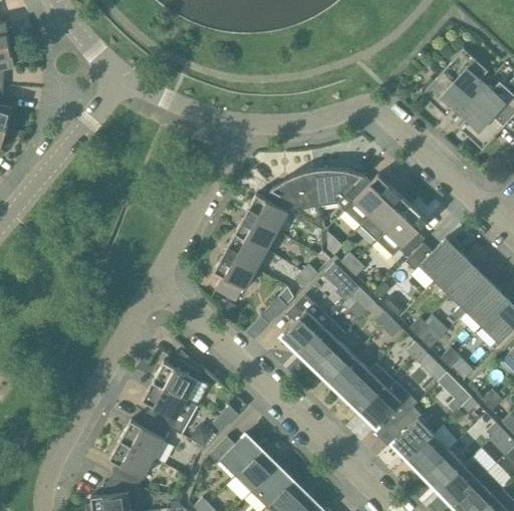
[(0,47),(15,44),(13,30),(8,31),(6,23),(0,24),(0,47)]
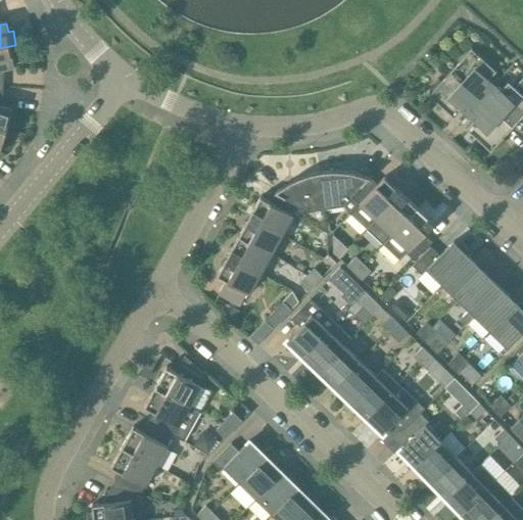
[(15,45),(0,48),(0,89),(3,90),(4,71),(15,68),(14,63),(19,62),(15,45)]
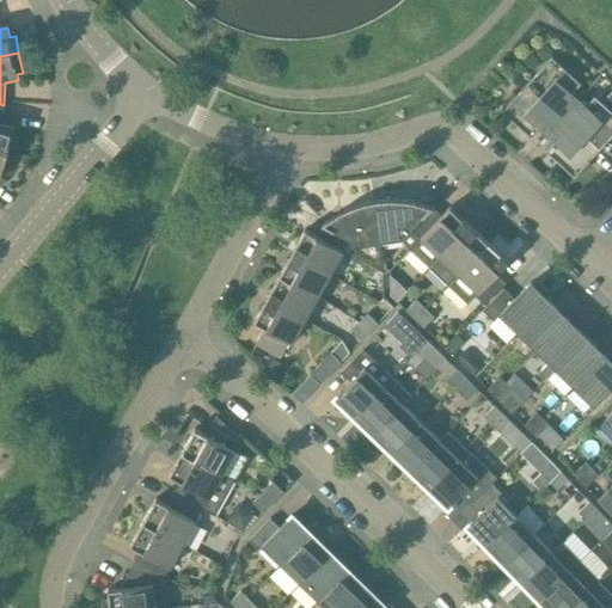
[(527,86),(564,120),(579,103),(571,97),(581,86),(552,59),(533,72),(537,75),(527,86)]
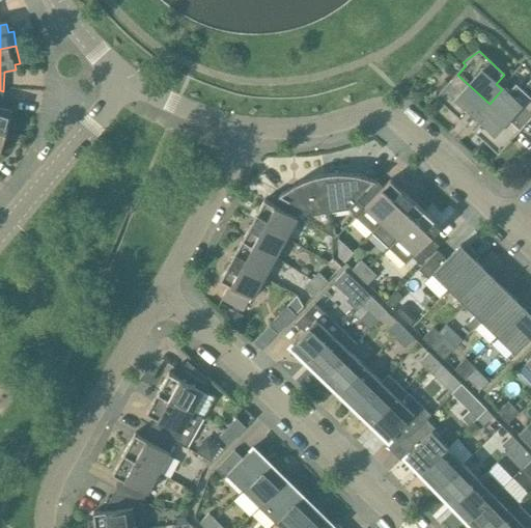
[(476,118),(490,104),(457,75),(448,85),(445,82),(436,99),(462,121),(470,112),(476,118)]
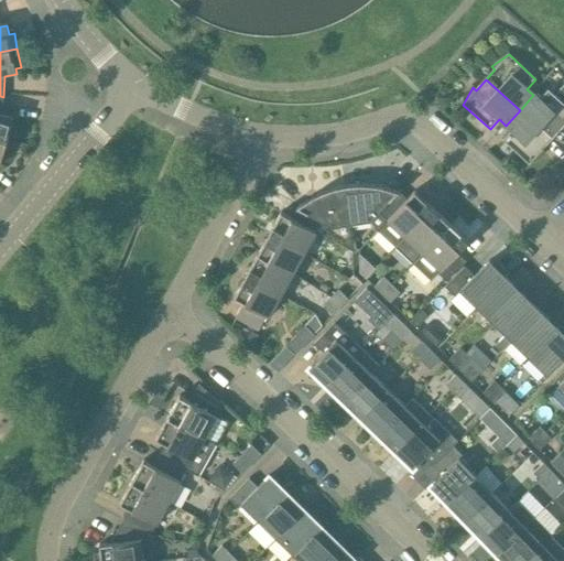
[(533,95),(520,110),(553,140),(562,130),(563,132),(563,104),(549,90),(540,100),(533,95)]
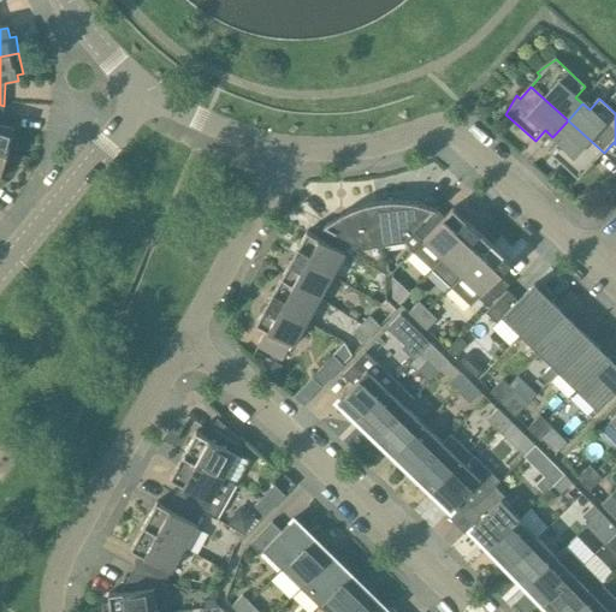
[(0,154),(7,156),(15,131),(3,128),(4,106),(0,105),(0,154)]
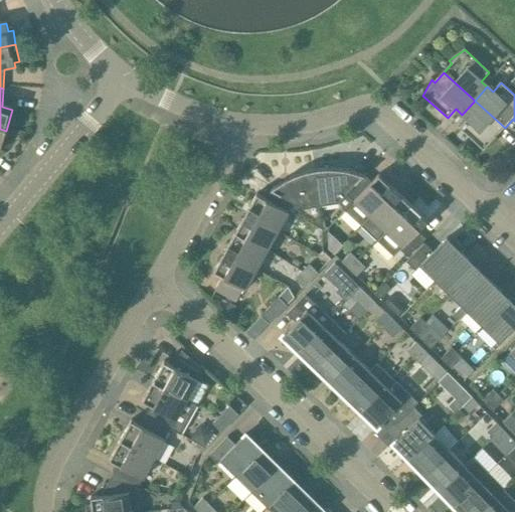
[(505,128),(475,101),(462,115),(468,120),(460,129),(484,151),(499,142),(495,138),(505,128)]
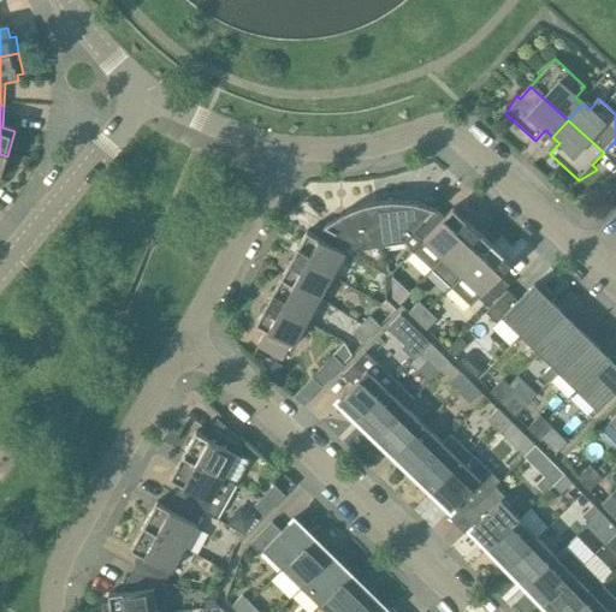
[(406,243),(413,233),(434,211),(433,211),(415,205),(396,203),(377,205),(384,247),(406,243)]
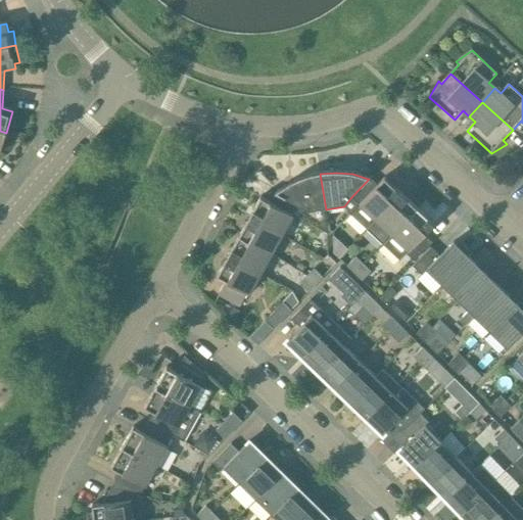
[(326,209),(320,174),(304,178),(289,185),(276,194),(298,206),(298,207),(307,213),(326,209)]
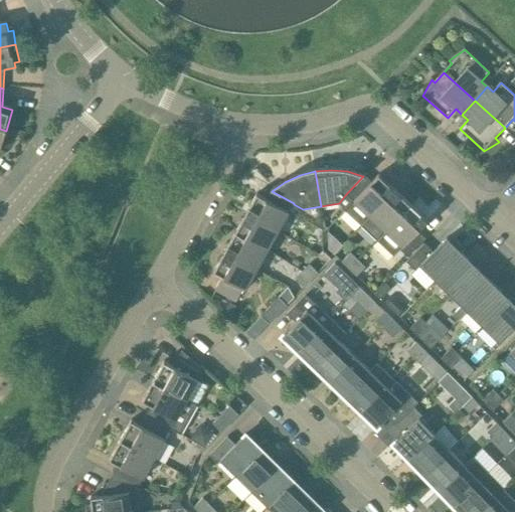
[(346,213),(361,228),(370,218),(395,192),(378,176),(371,184),(363,176),(345,195),(354,203),(345,212),(346,213)]
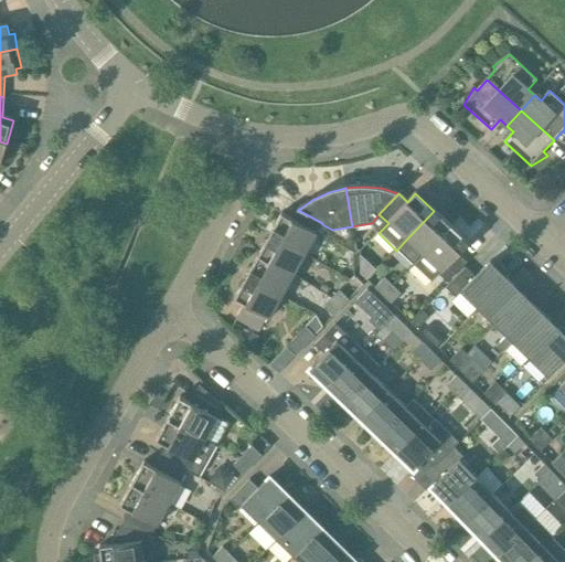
[(281,214),(269,236),(305,256),(322,224),(322,223),(298,210),(297,211),(291,221),(281,214)]
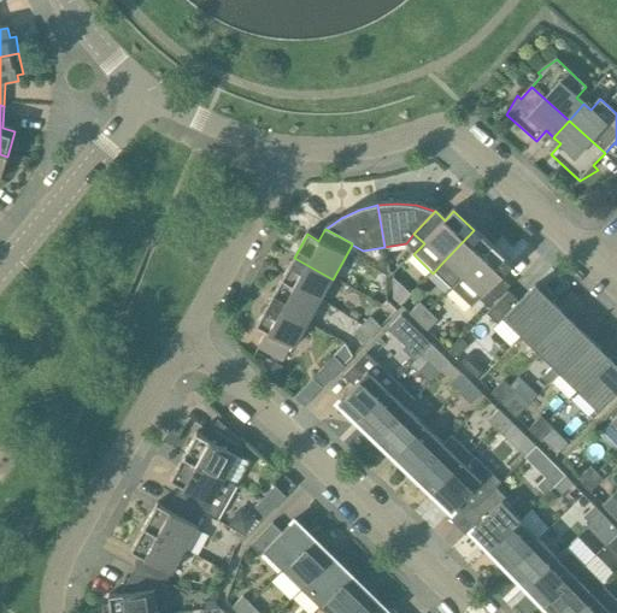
[(492,247),(474,230),(444,261),(433,273),(452,290),(463,280),(492,247)]
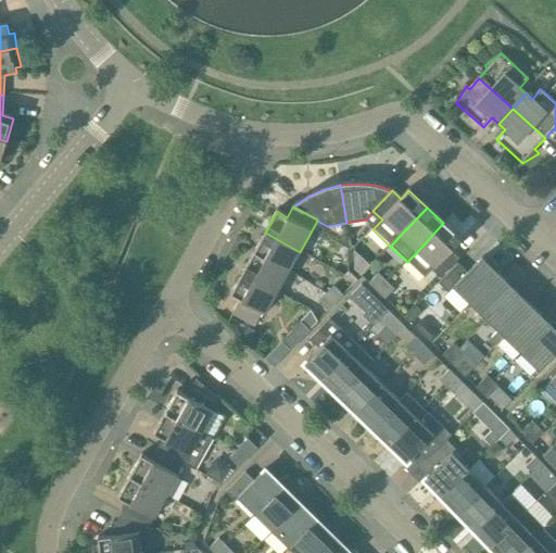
[(462,240),(443,223),(417,252),(407,262),(425,278),(431,271),(441,280),(458,261),(450,252),(462,240)]
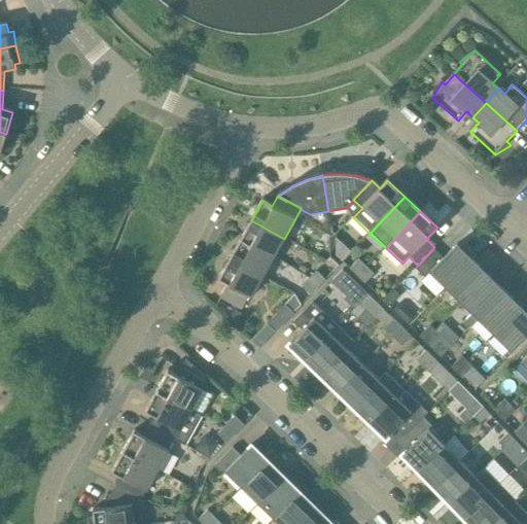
[(273,258),(284,239),(251,220),(241,240),(273,258)]
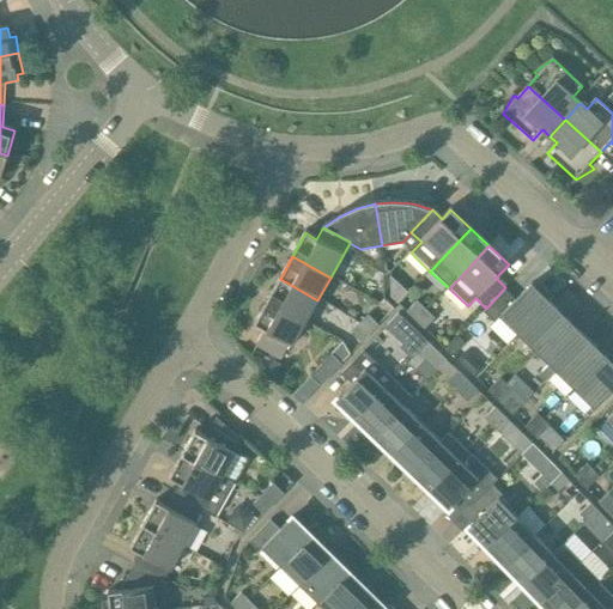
[(267,302),(305,322),(317,300),(280,279),(267,302)]
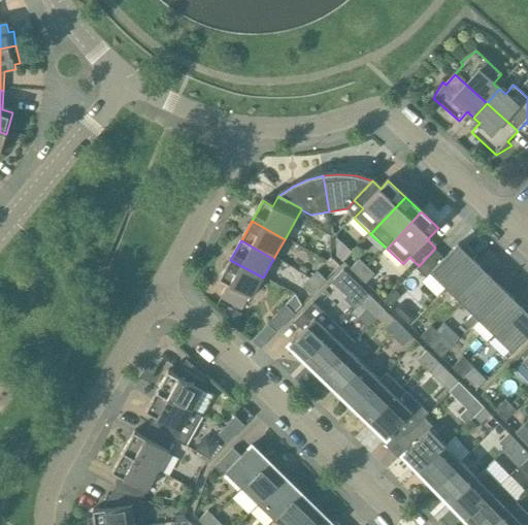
[(352,254),(336,240),(337,258),(342,263),(352,254)]
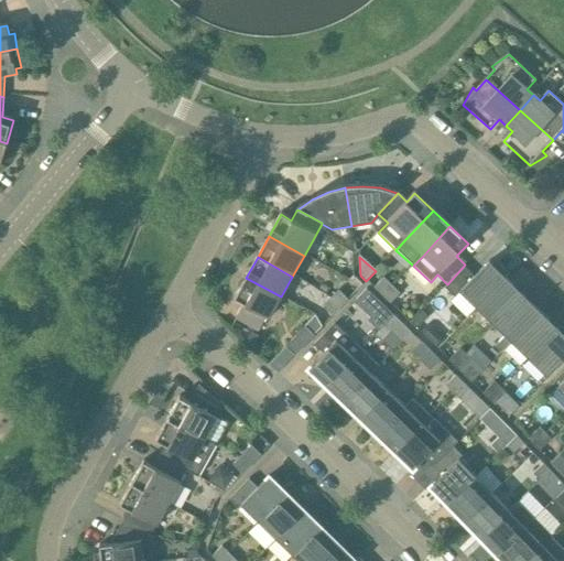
[(495,265),(492,267),(489,263),(474,278),(465,269),(446,289),(456,298),(462,291),(479,309),(507,280),(503,277),(506,274),(495,265)]
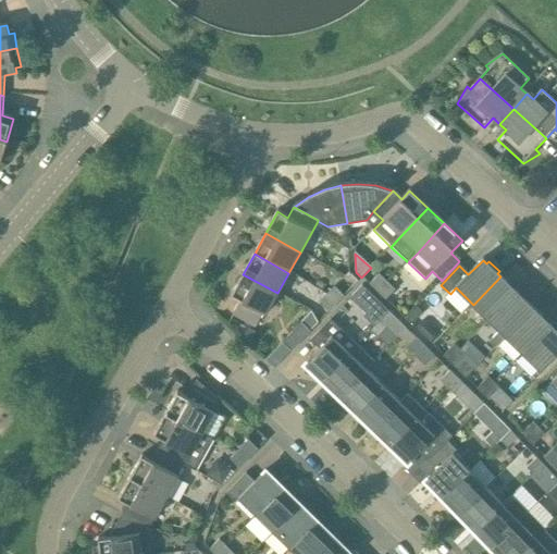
[(277,293),(243,274),(231,296),(244,303),(235,318),(257,330),(277,293)]
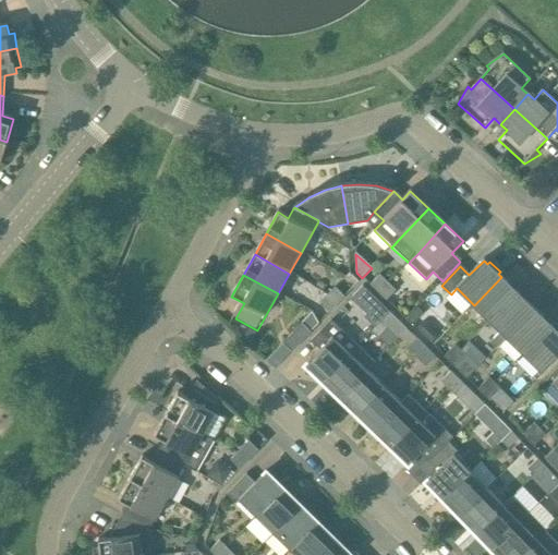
[(379,294),(389,285),(380,276),(371,287),(379,294)]
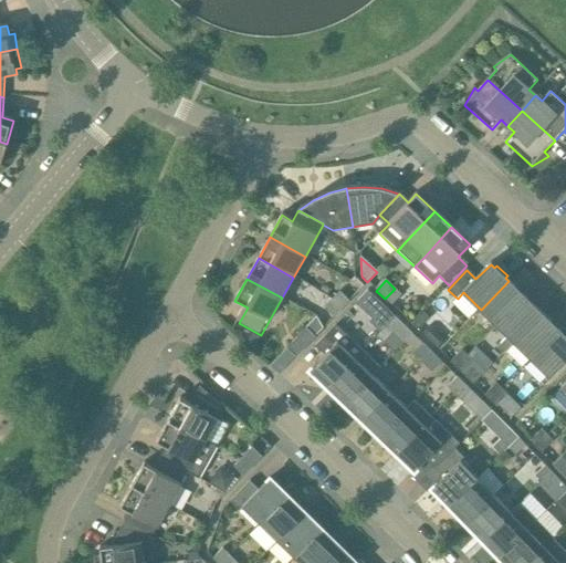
[(526,298),(509,281),(481,310),(498,326),(526,298)]
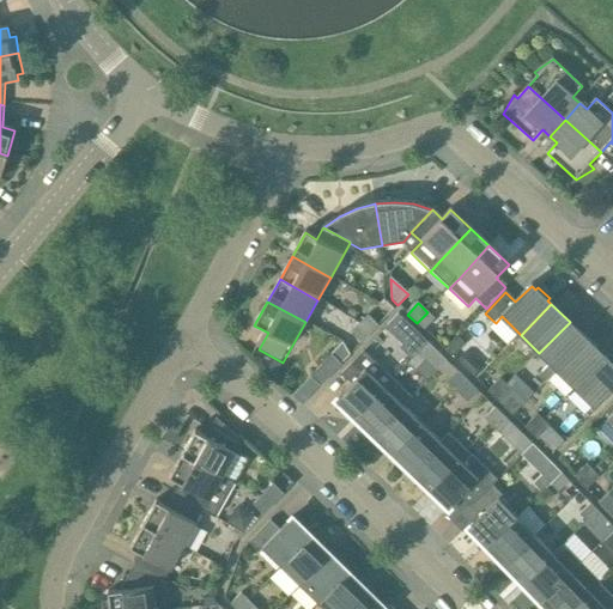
[(435,320),(428,312),(417,323),(425,330),(435,320)]
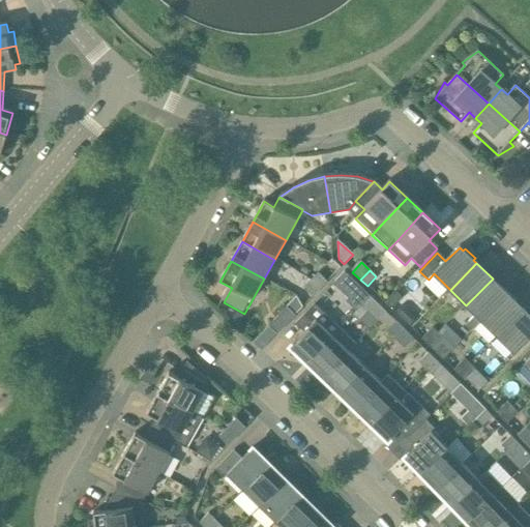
[(311,283),(320,291),(328,284),(319,274),(311,283)]
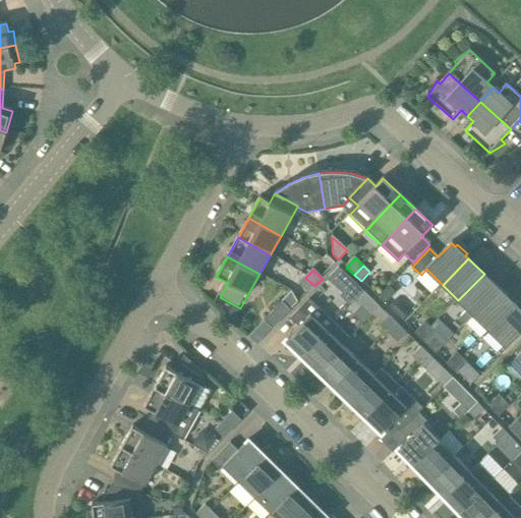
[(500,290),(484,274),(458,300),(469,310),(458,322),(464,328),(474,317),(474,315),(500,290)]
